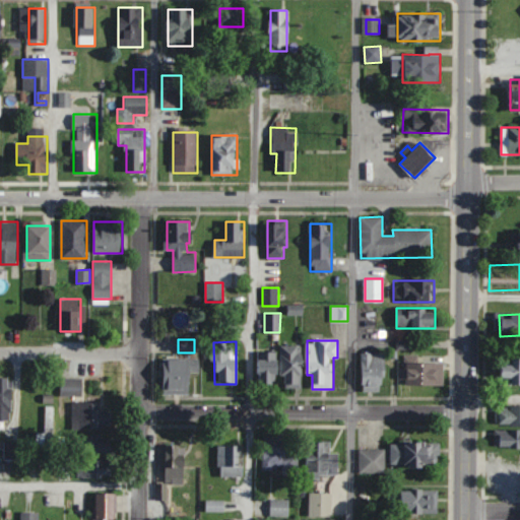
[(282,345),(282,388),(302,388),(302,345),(282,345)]
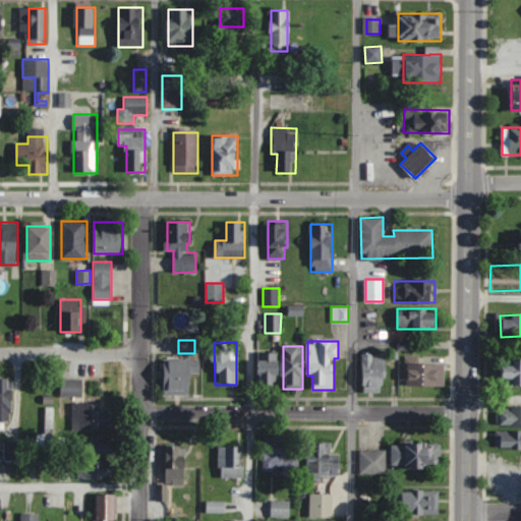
[(258,386),(279,386),(279,353),(258,353),(258,386)]
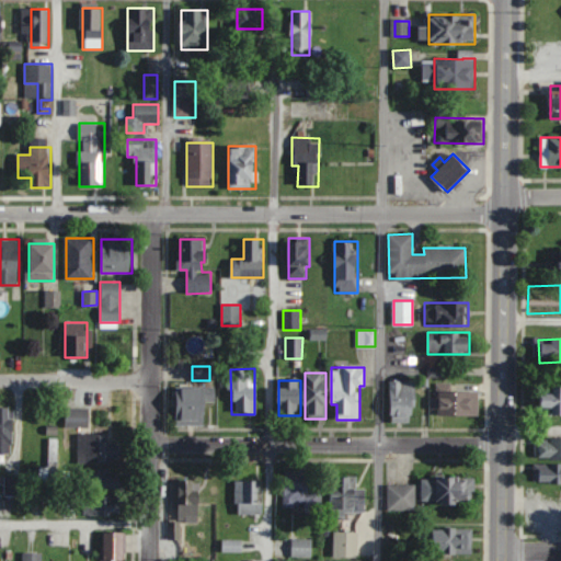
[(414,380),(390,380),(390,421),(414,421),(414,380)]
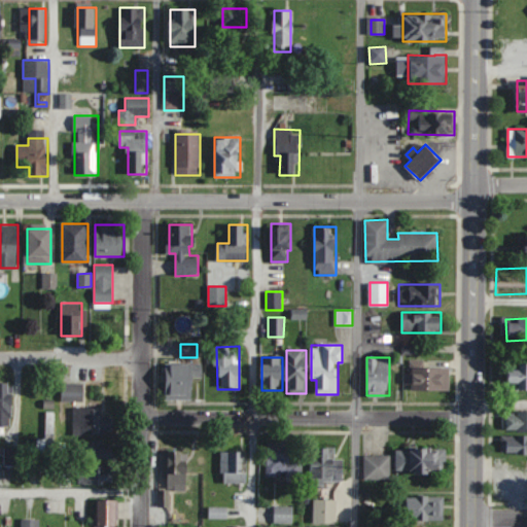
[(166,400),(192,400),(192,379),(202,379),(202,363),(166,363),(166,400)]
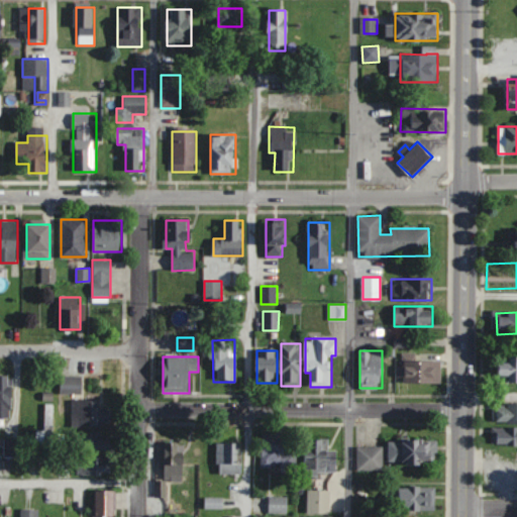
[(516,356),(510,357),(510,363),(498,363),(498,383),(516,383),(516,356)]
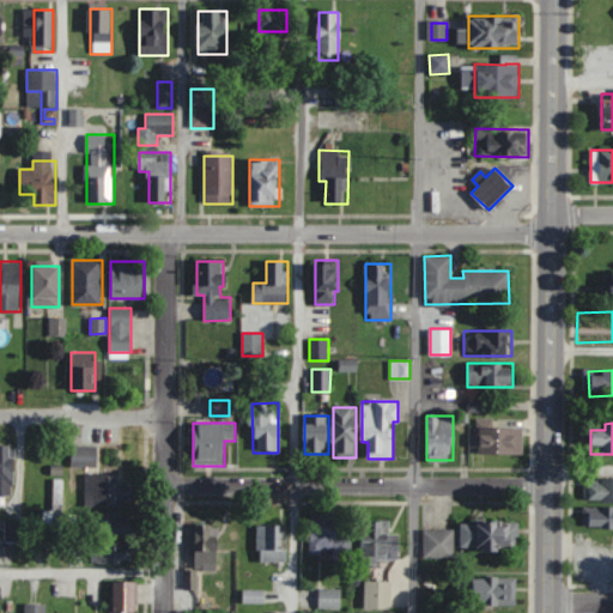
[(473,429),(473,454),(522,454),(522,429),(473,429)]
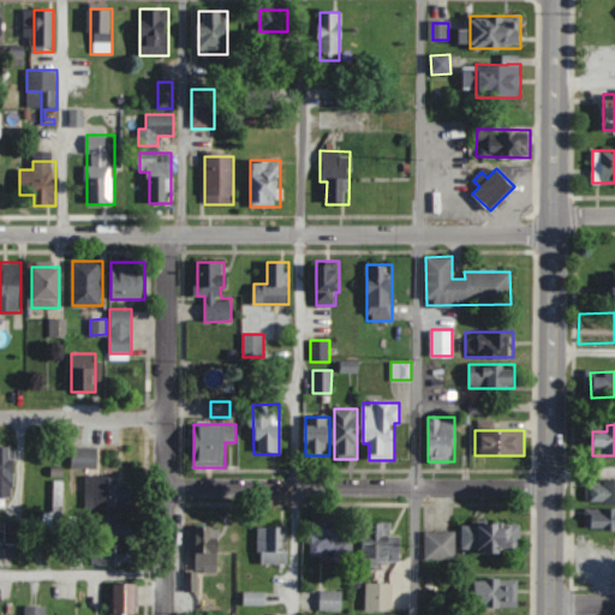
[(0,497),(16,497),(16,447),(0,446),(0,497)]
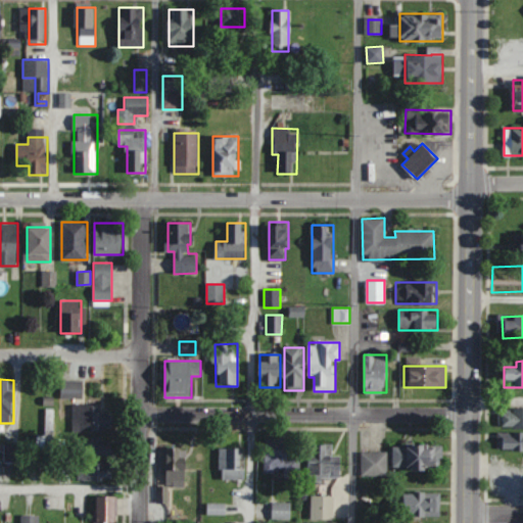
[(84,399),(84,380),(61,380),(61,399),(84,399)]
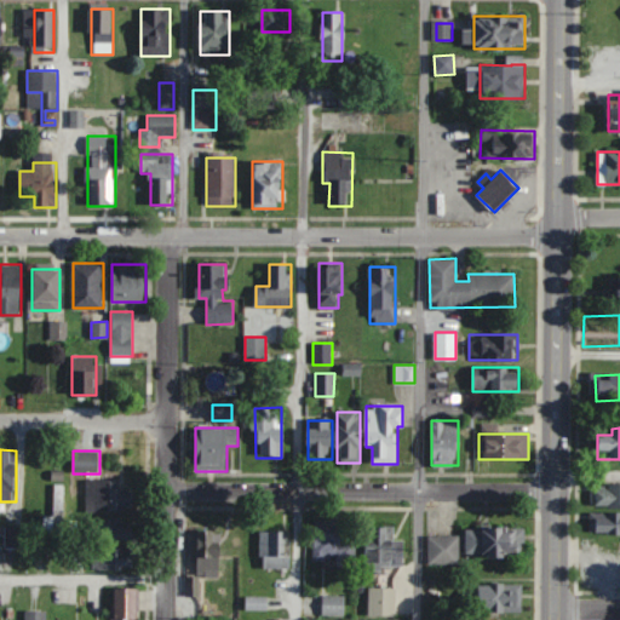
[(86,512),(132,512),(132,483),(86,483),(86,512)]
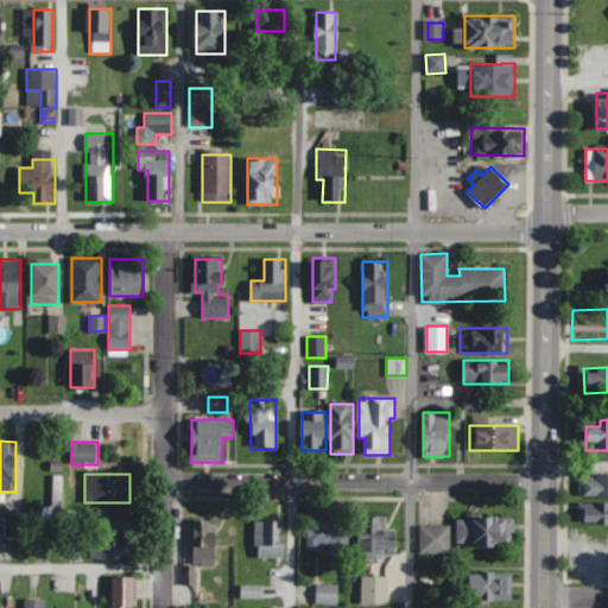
[(607,475),(581,475),(581,499),(607,498),(607,475)]
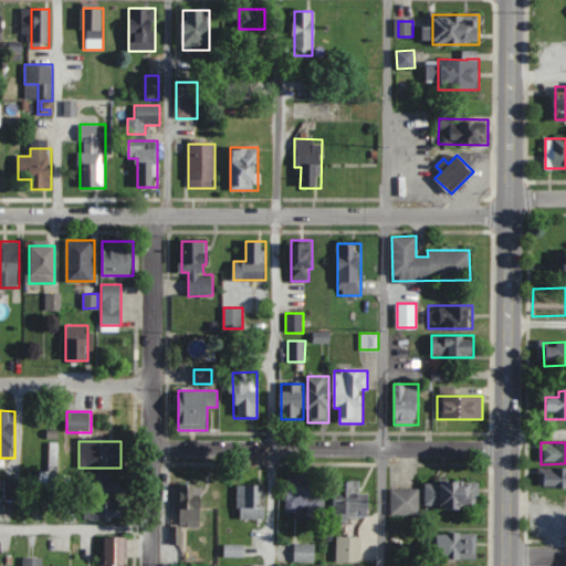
[(565,468),(540,469),(540,489),(565,488),(565,468)]
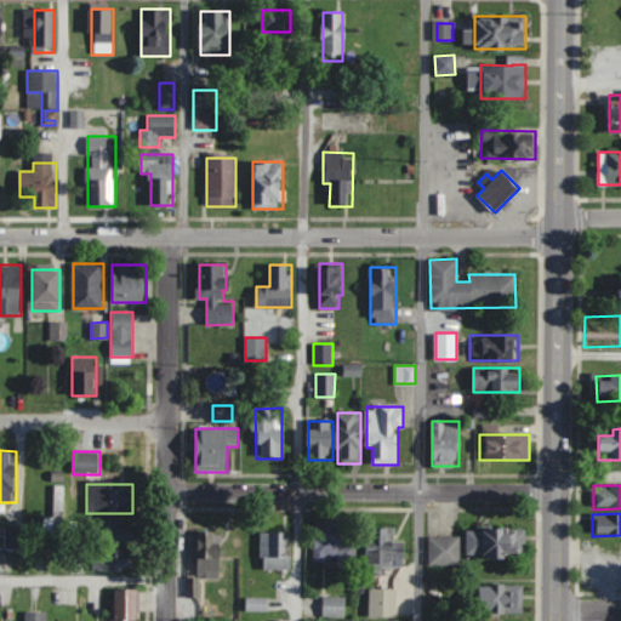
[(44,517),(44,535),(61,535),(61,517),(44,517)]
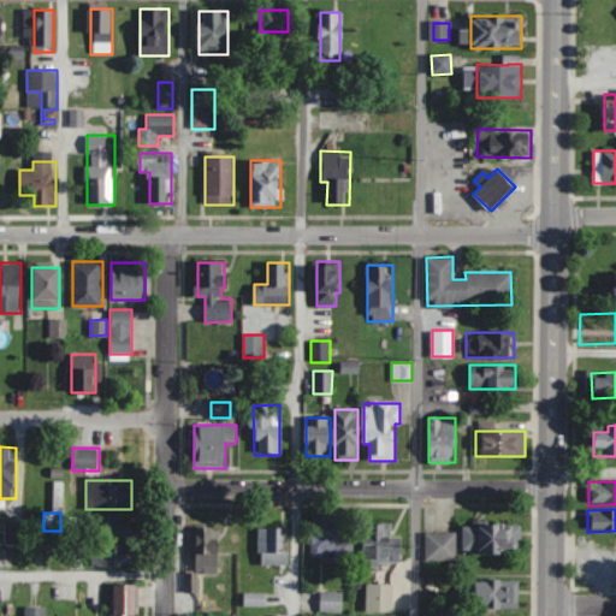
[(342,517),(313,517),(313,558),(333,558),(333,563),(353,563),(353,539),(342,539),(342,517)]
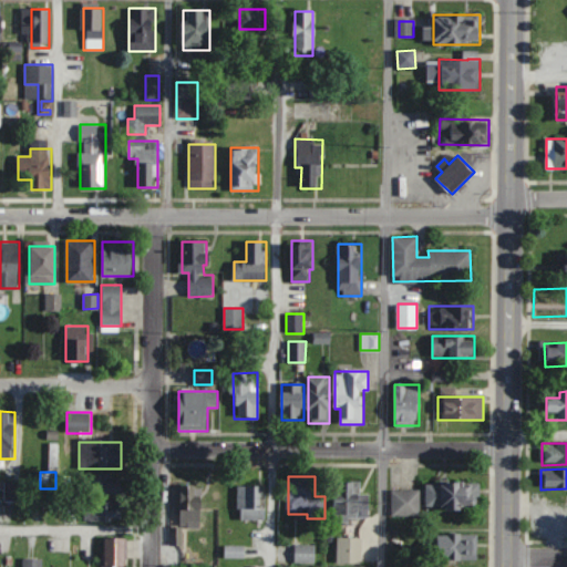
[(123,498),(122,477),(83,478),(84,521),(122,519),(122,498),(123,498)]
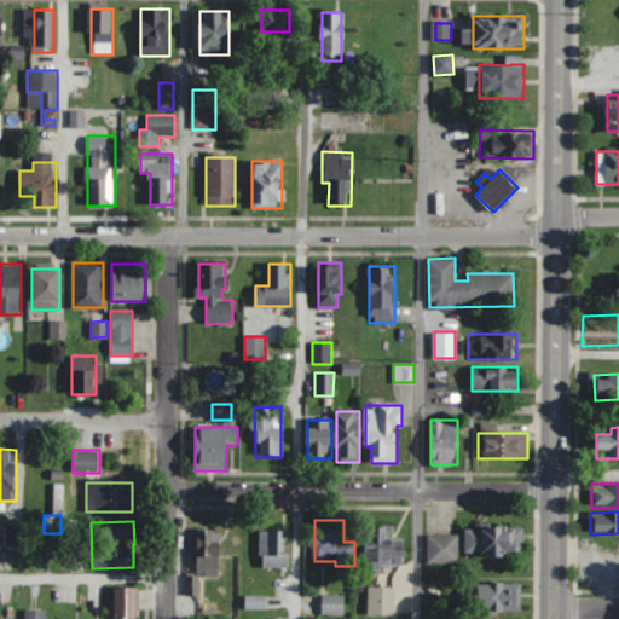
[(21,528),(6,526),(5,545),(18,548),(21,528)]
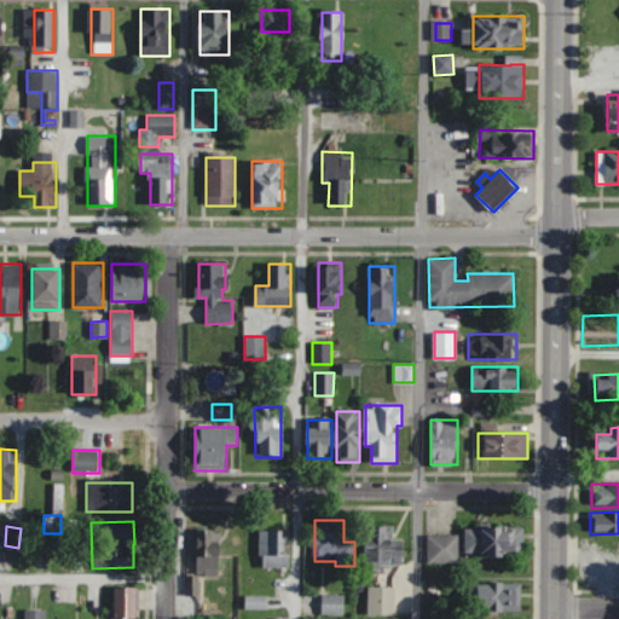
[(369,615),(409,615),(408,539),(394,539),(394,526),(365,526),(366,568),(394,568),(394,588),(369,588),(369,615)]
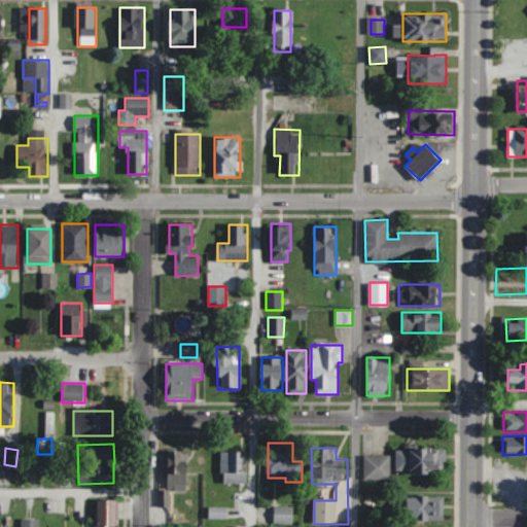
[(446,449),(397,449),(397,473),(446,473),(446,449)]
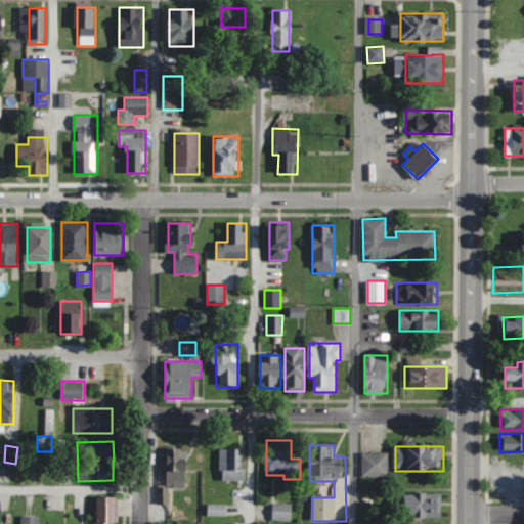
[(185,487),(185,448),(167,448),(167,487),(185,487)]
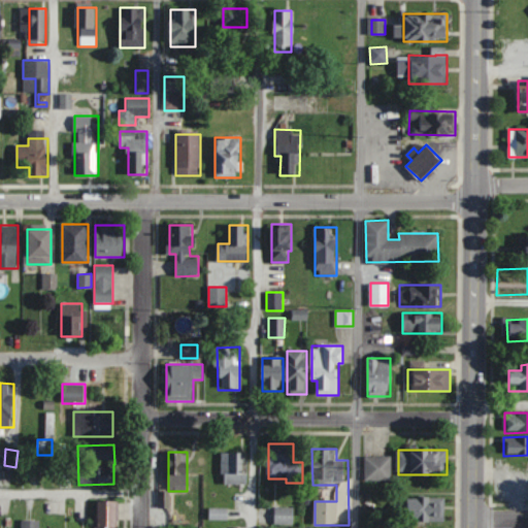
[(246,484),(246,453),(222,453),(222,484),(246,484)]
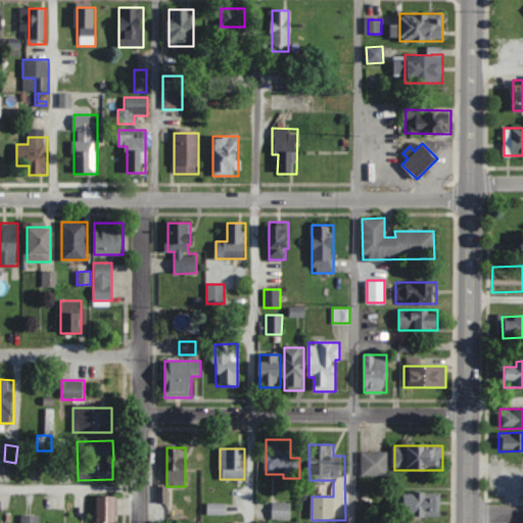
[(387,476),(387,453),(362,453),(362,476),(387,476)]
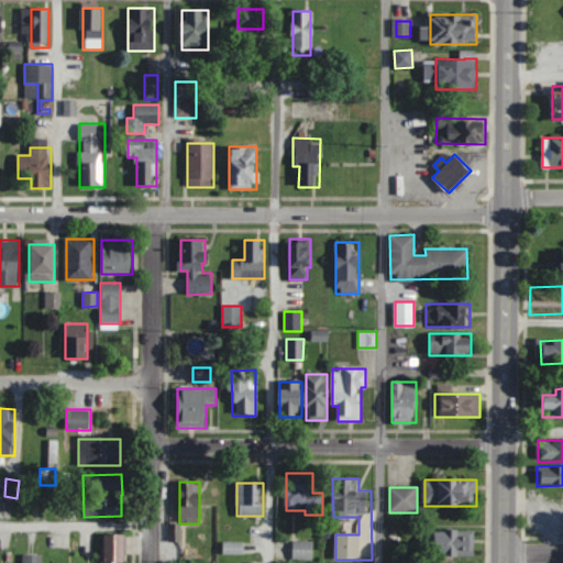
[(430,531),(430,558),(474,558),(474,531),(430,531)]
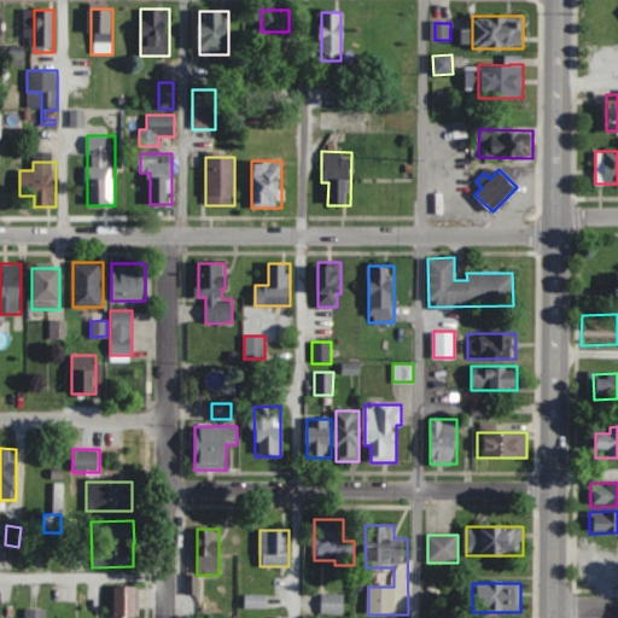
[(115,617),(136,617),(136,587),(115,587),(115,617)]
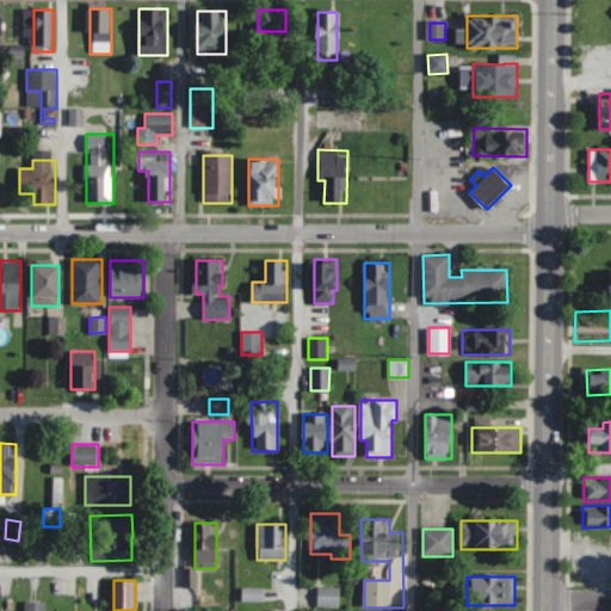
[(340,588),(318,588),(318,608),(340,608),(340,588)]
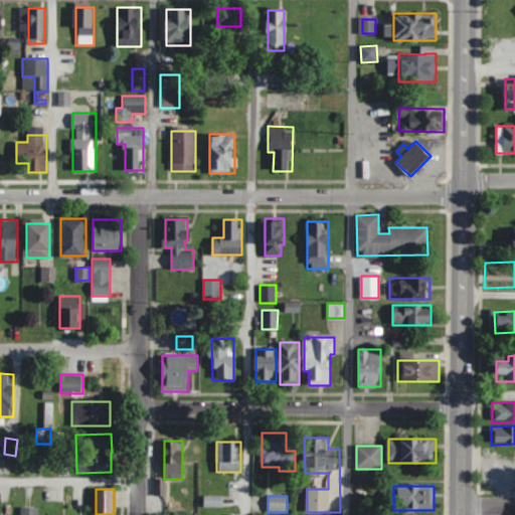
[(221,508),(221,497),(204,497),(204,508),(221,508)]
